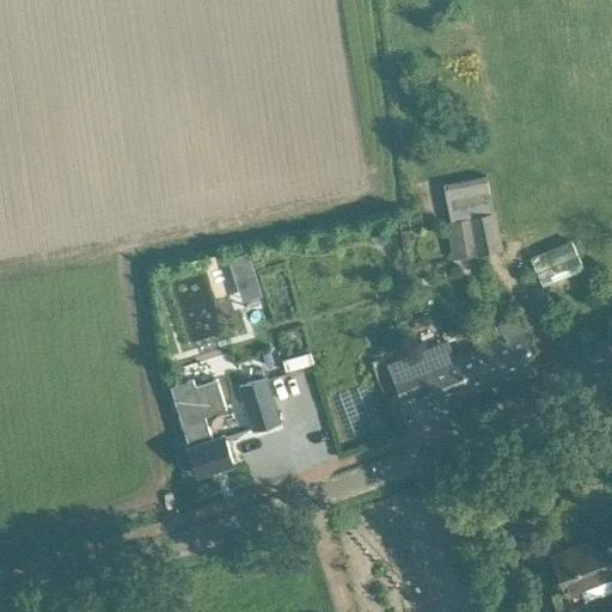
[(454,261),(502,250),(485,175),(442,184),(450,221),(445,222),(454,261)]
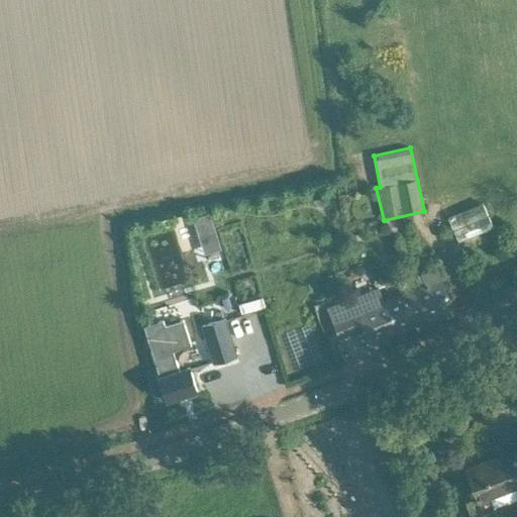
[(211,213),(195,218),(201,237),(205,253),(221,248),(217,232),(211,213)]
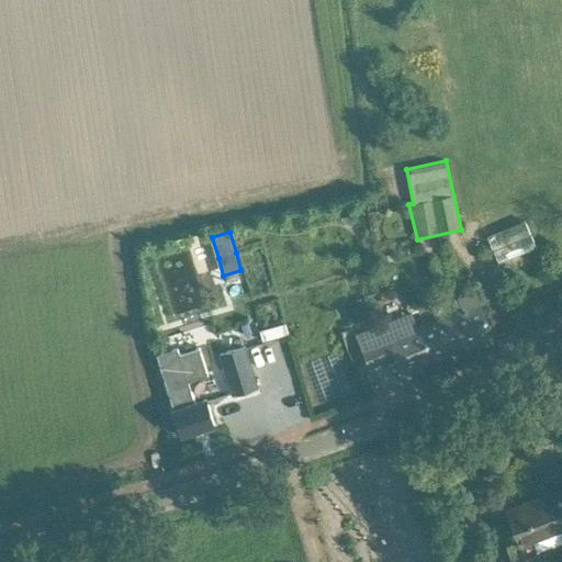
[(454,333),(461,347),(493,335),(475,291),(448,302),(452,314),(460,330),(454,333)]
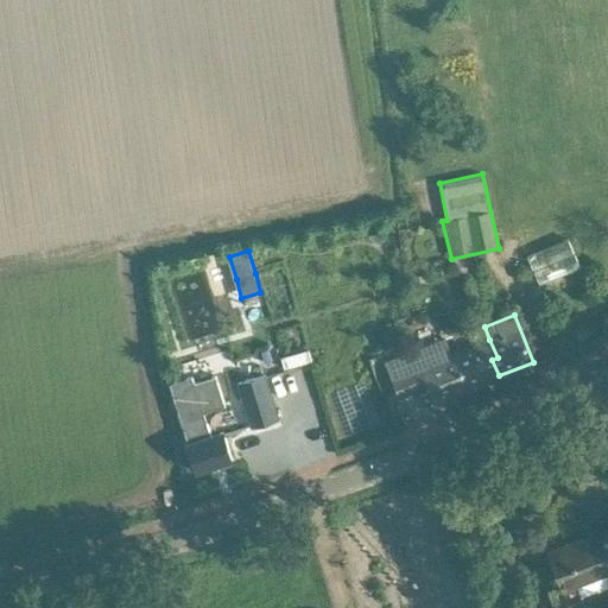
[(470,388),(456,354),(453,355),(445,337),(385,361),(400,397),(425,387),(431,403),(470,388)]
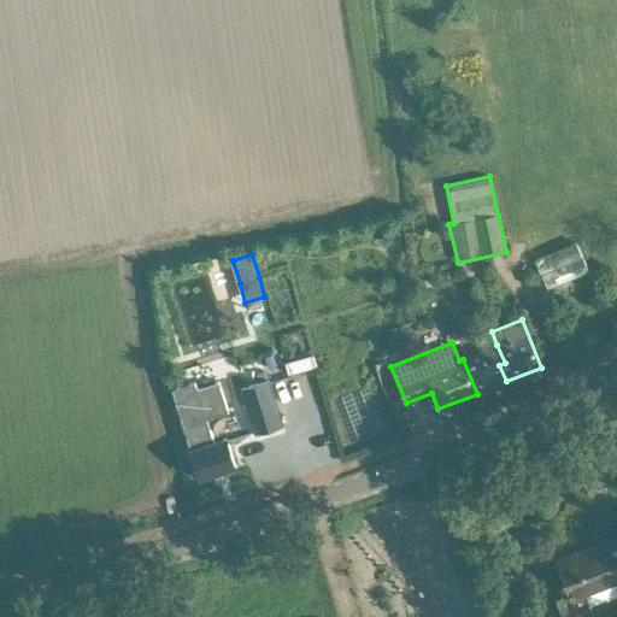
[(477,394),(506,381),(499,365),(505,363),(497,345),(463,359),(477,394)]
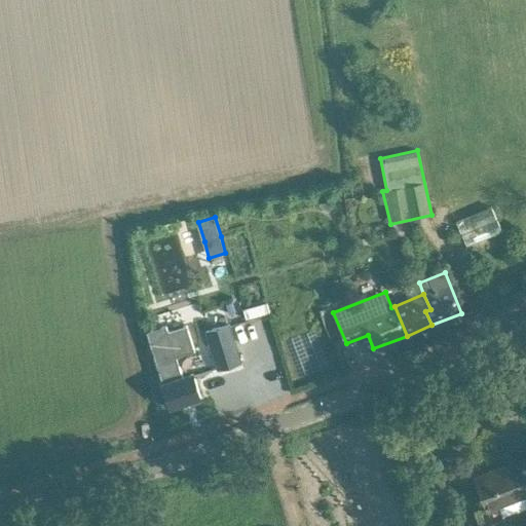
[(226,303),(229,313),(235,310),(232,301),(226,303)]
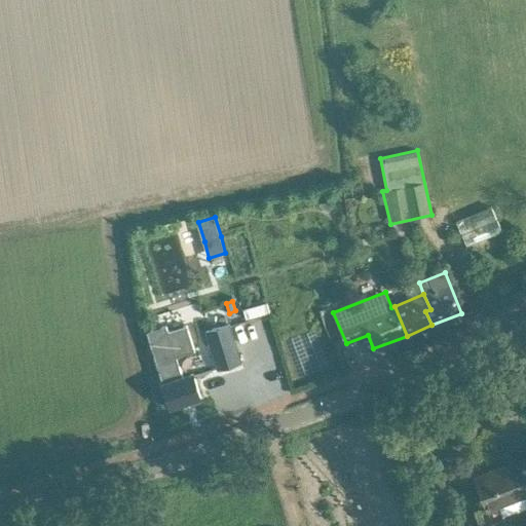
[(229,324),(205,331),(217,370),(241,363),(229,324)]
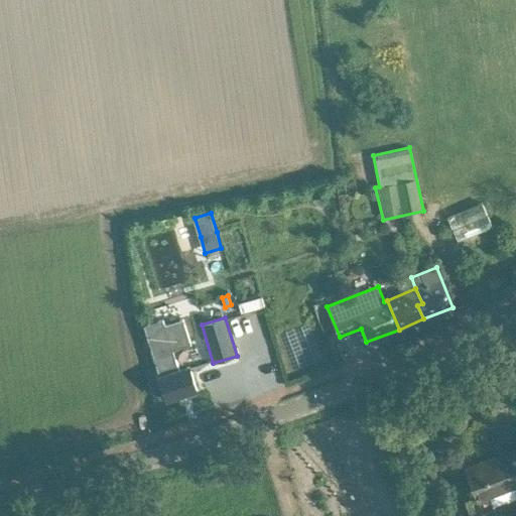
[(161,320),(144,326),(151,348),(160,376),(159,376),(160,380),(166,399),(197,390),(190,371),(189,366),(179,370),(173,351),(185,347),(189,345),(181,319),(163,326),(161,320)]
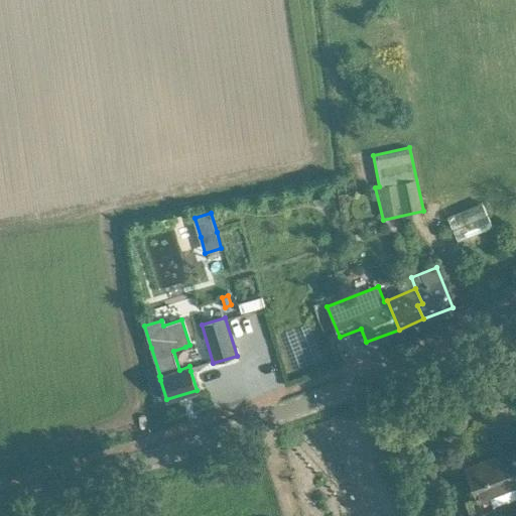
[(515,453),(496,461),(497,463),(489,466),(487,461),(467,469),(478,500),(515,485),(515,453)]
